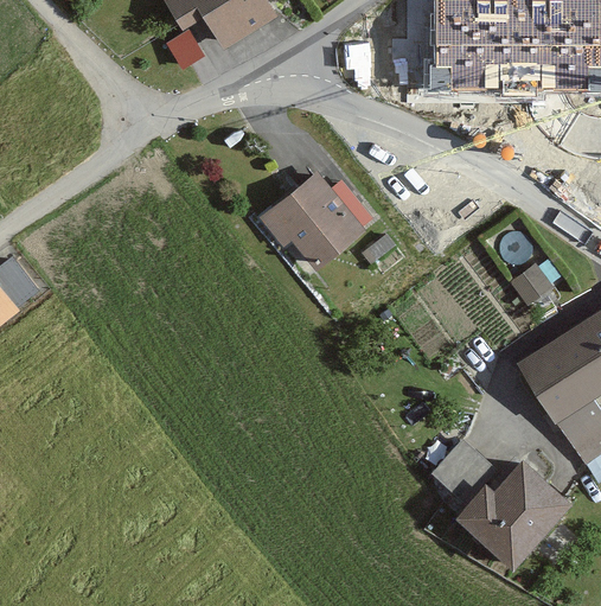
[(161,0),(181,31),(200,18),(222,51),(277,17),(267,0),(161,0)]
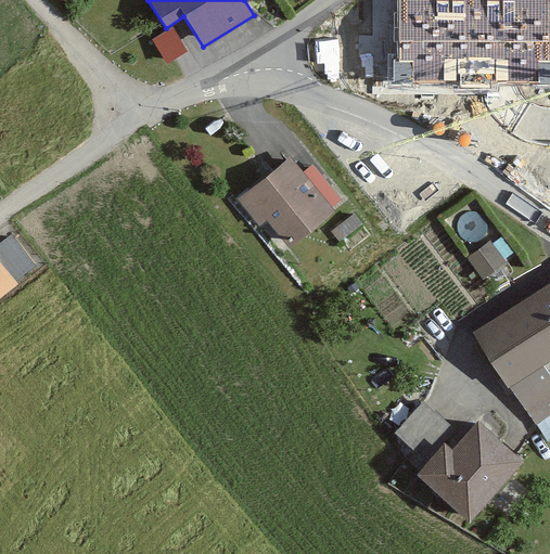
[(403,0),(403,78),(549,79),(549,0),(403,0)]
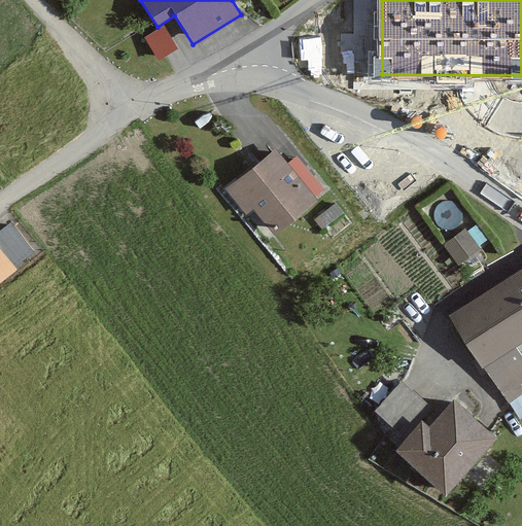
[(177,47),(165,27),(144,40),(158,60),(177,47)]
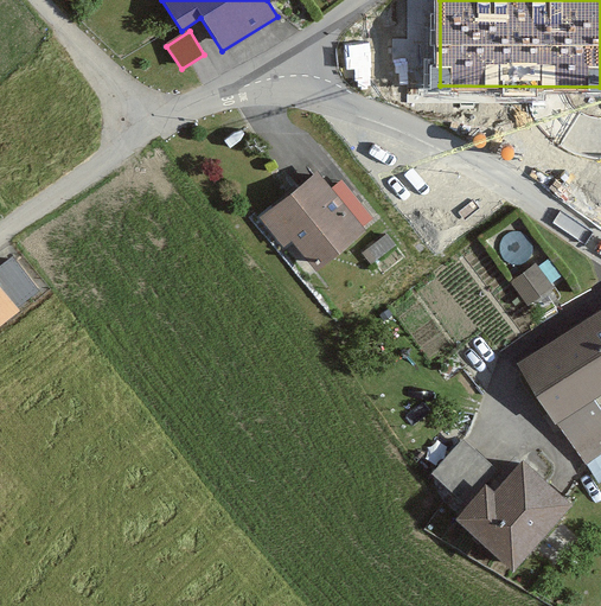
[(334,191),(318,172),(259,218),(283,249),(293,242),(314,270),(365,230),(362,225),(371,218),(344,183),(334,191)]
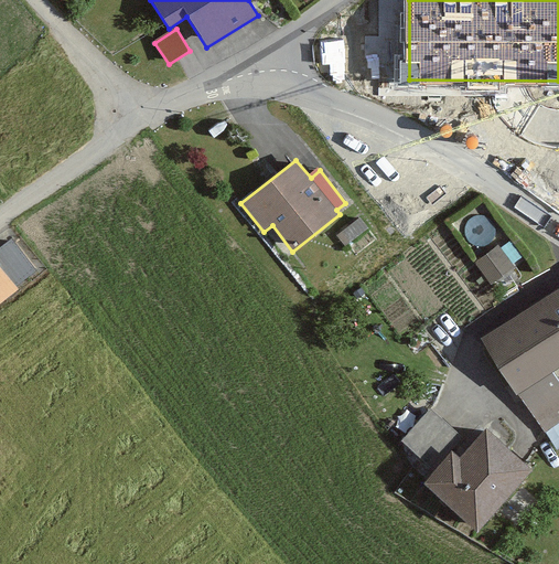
[(367,231),(359,220),(343,232),(351,243),(367,231)]
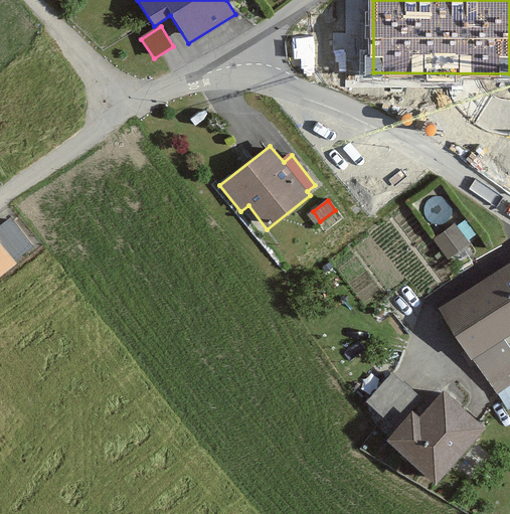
[(0,226),(0,277),(16,265),(14,261),(32,246),(11,218),(0,226)]
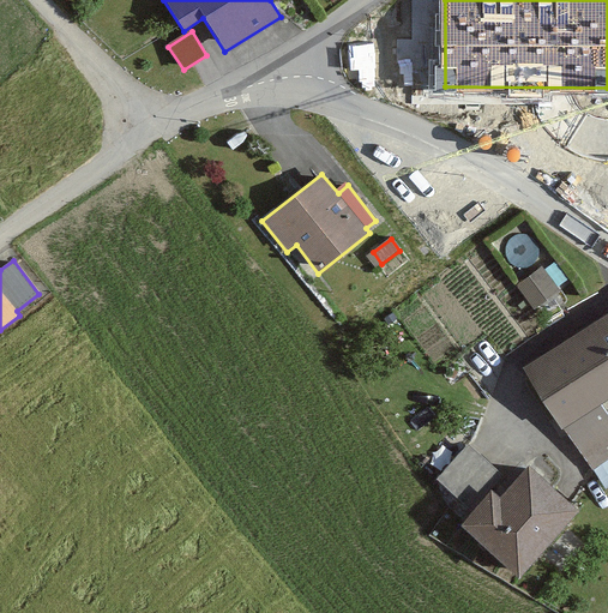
[(559,290),(541,269),(519,286),(536,307),(559,290)]
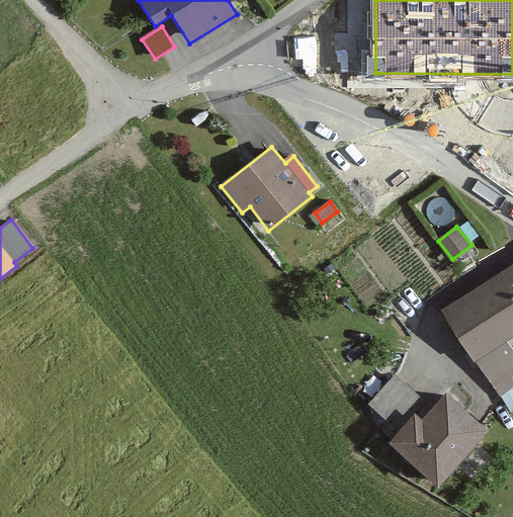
[(512,263),(442,312),(494,390),(512,376),(512,348),(507,340),(512,336),(512,263)]
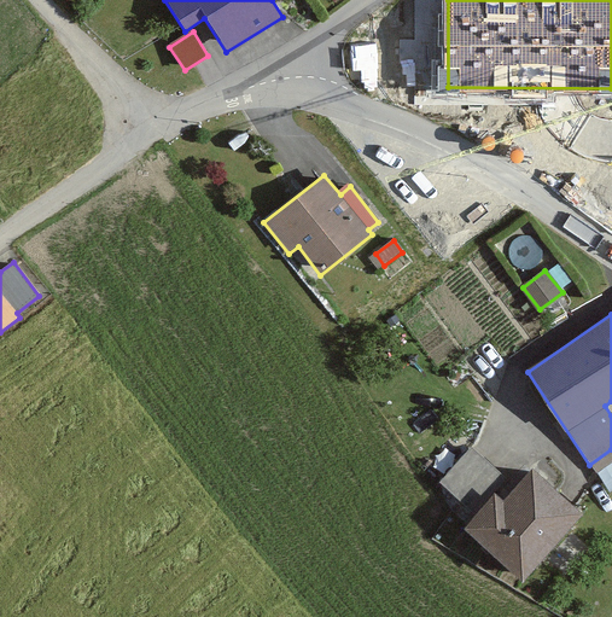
[(503,477),(470,447),(438,482),(473,511),(503,477)]
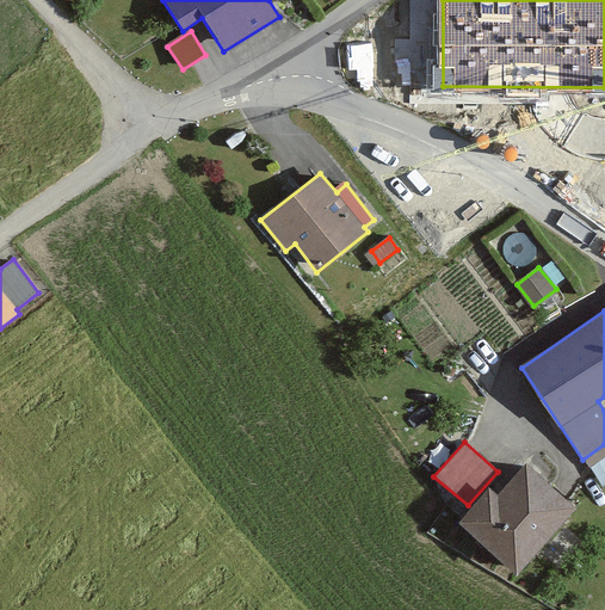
[(575,507),(524,461),(497,492),(489,486),(458,519),(517,572),(575,507)]
